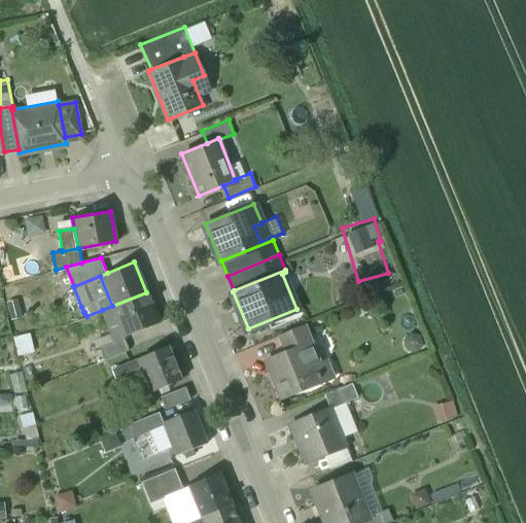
[(146,292),(112,306),(117,319),(123,334),(124,335),(159,321),(146,292)]
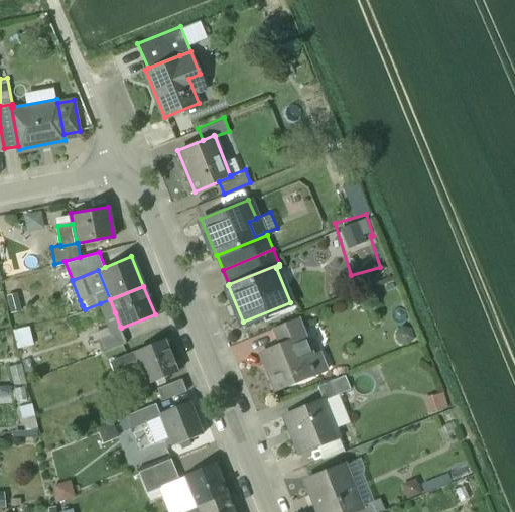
[(110,299),(100,303),(105,315),(115,312),(110,299)]
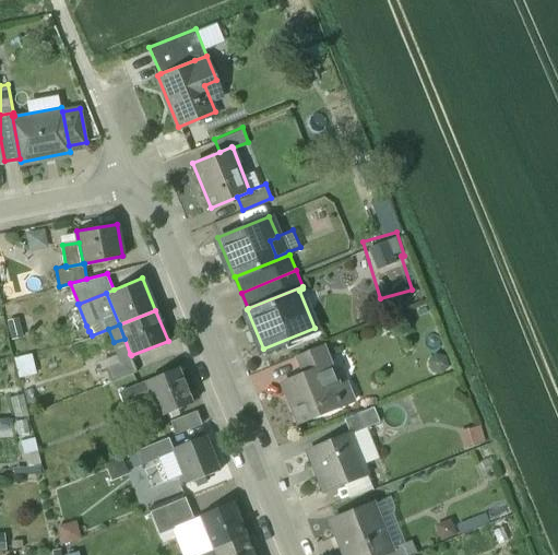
[(324,342),(296,354),(303,372),(328,362),(329,364),(332,362),(324,342)]
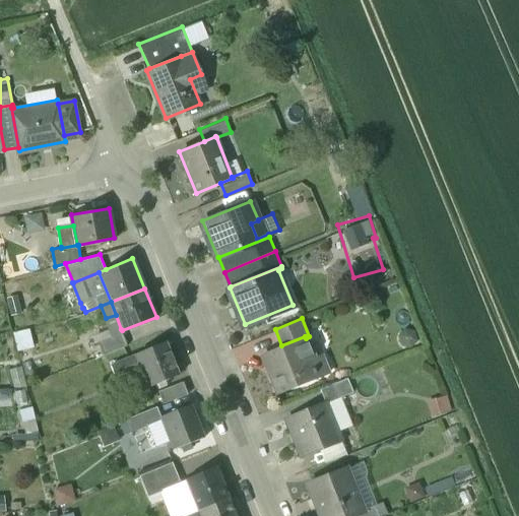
[(121,329),(98,339),(104,352),(127,343),(122,330),(121,329)]
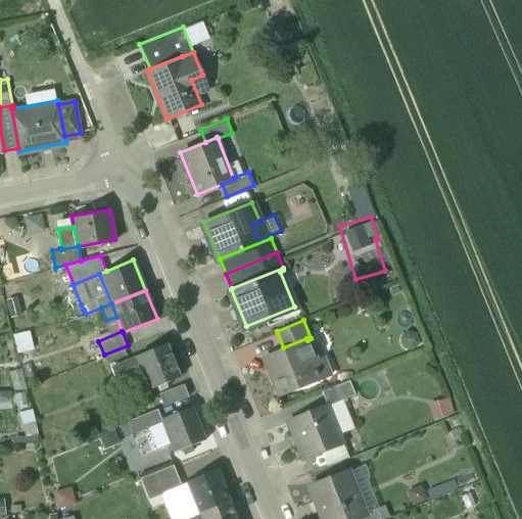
[(283,347),(270,354),(278,373),(271,376),(278,393),(331,372),(324,354),(315,358),(307,340),(306,338),(283,347)]
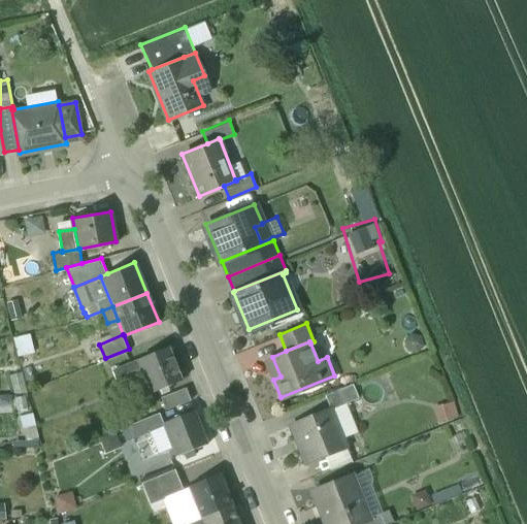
[(168,346),(138,358),(143,372),(151,391),(182,379),(168,346)]
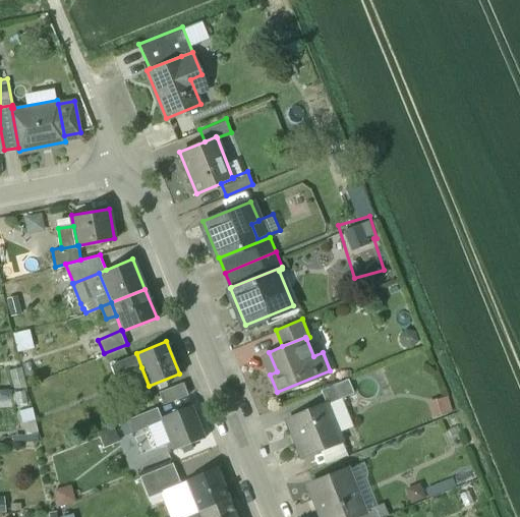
[(136,353),(111,364),(116,377),(141,367),(136,353)]
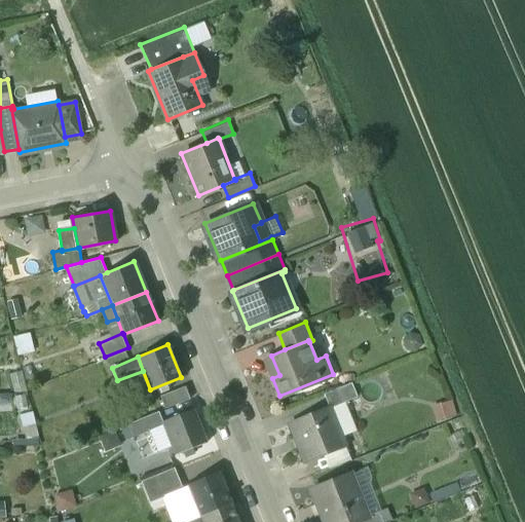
[(351,380),(325,392),(330,405),(330,406),(358,395),(351,380)]
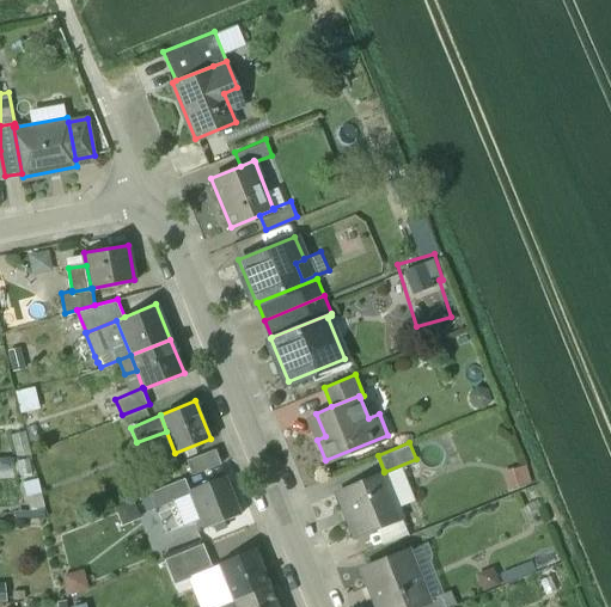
[(501,466),(507,485),(531,477),(525,459),(501,466)]
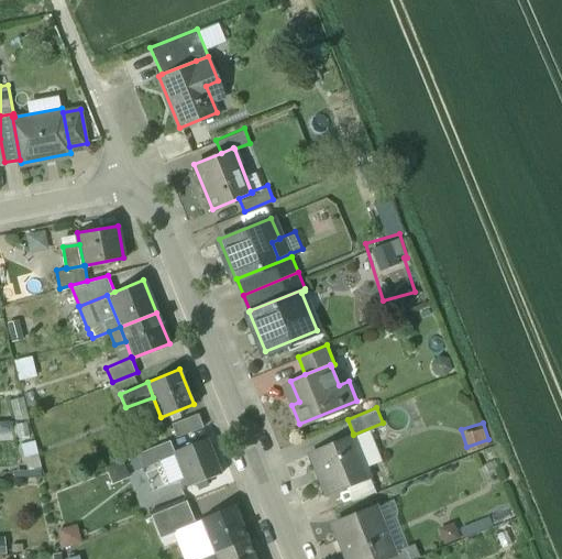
[(353,434),(310,451),(328,492),(370,475),(353,435),(353,434)]
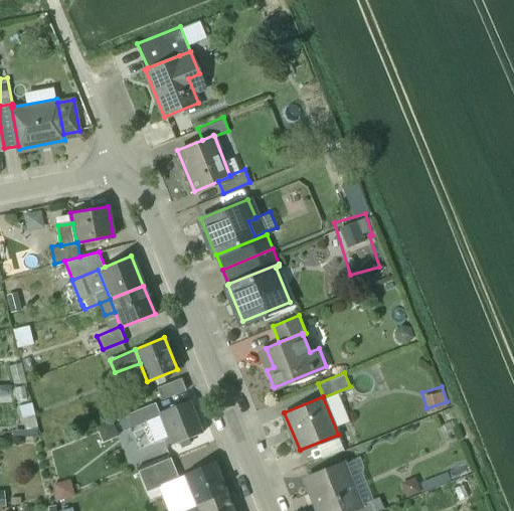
[(159,410),(159,411),(160,413),(172,443),(180,440),(188,437),(202,431),(189,398),(159,410)]
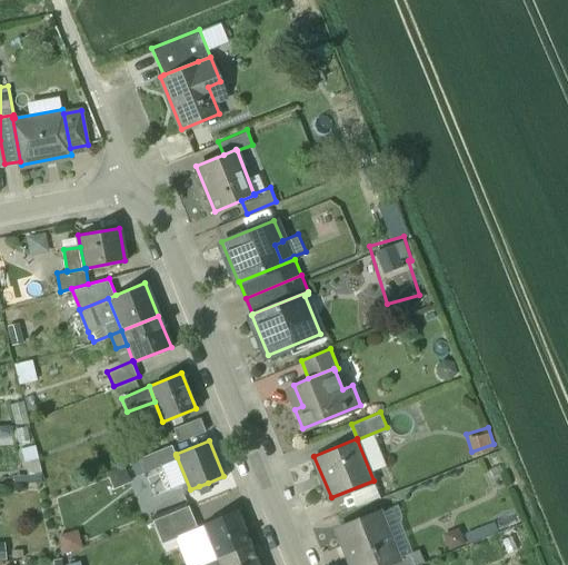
[(171,443),(139,457),(145,471),(177,457),(176,455),(176,454),(171,443)]
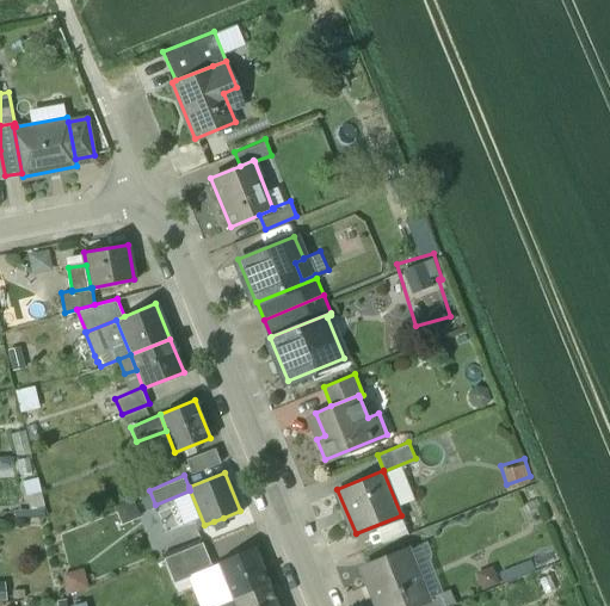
[(203,540),(164,556),(174,581),(192,574),(213,566),(203,540)]
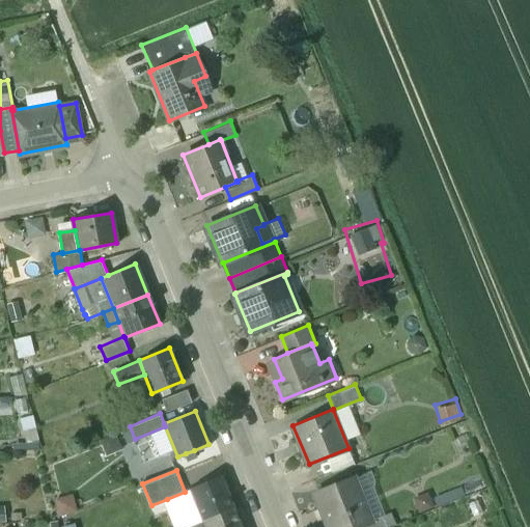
[(222,474),(189,488),(190,490),(199,512),(202,519),(233,506),(234,506),(222,474)]
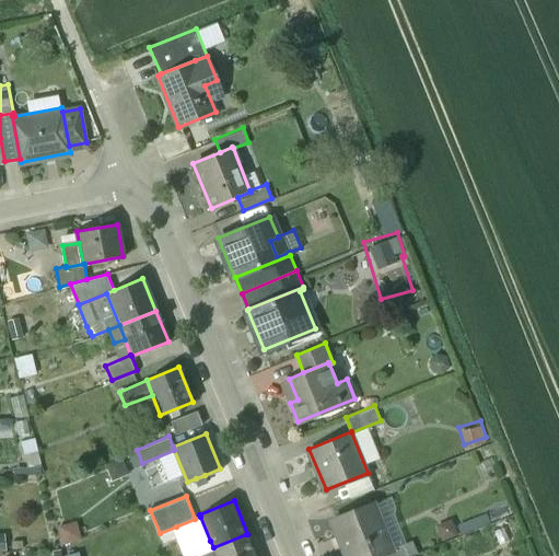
[(372,502),(333,519),(348,555),(375,555),(391,549),(391,548),(372,502)]
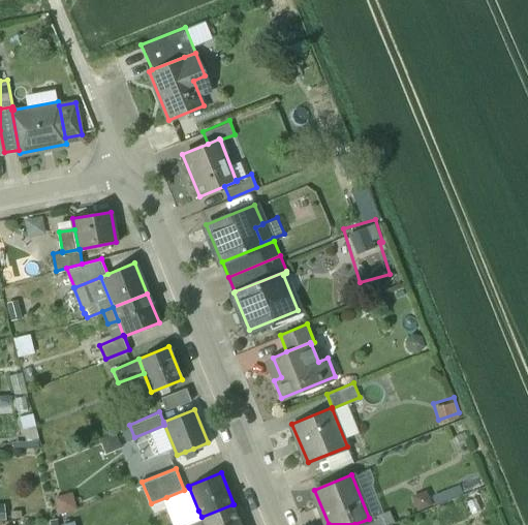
[(54,493),(59,511),(76,504),(71,488),(54,493)]
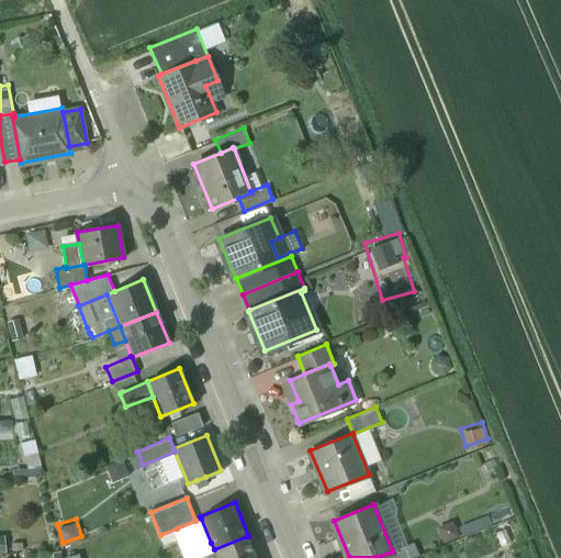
[(195,521),(177,528),(188,557),(193,557),(200,556),(208,553),(204,545),(211,543),(201,519),(195,521)]
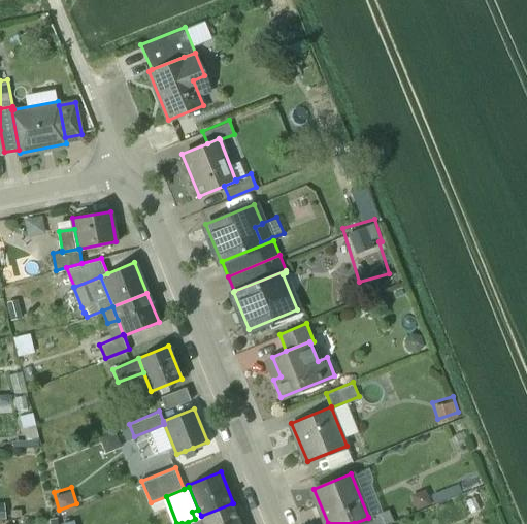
[(417,506),(428,501),(423,488),(410,492),(417,506)]
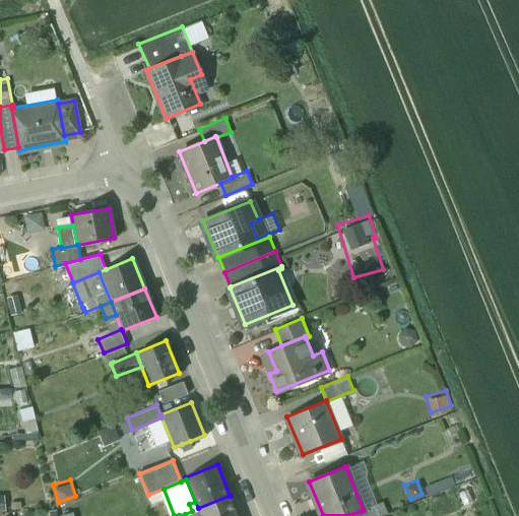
[(237,515),(229,496),(198,508),(201,515),(237,515)]
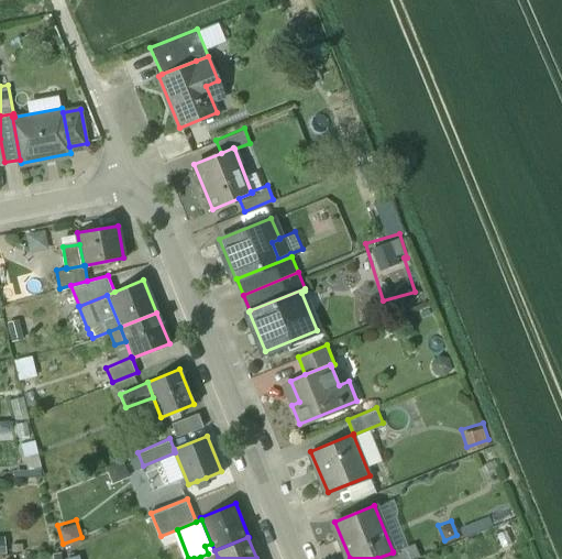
[(211,544),(205,546),(208,554),(215,550),(211,544)]
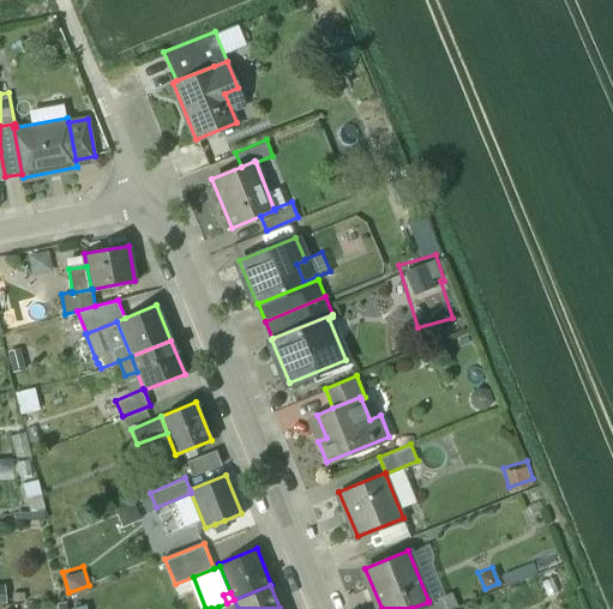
[(428,602),(412,608),(448,608),(449,608),(443,594),(428,601),(428,602)]
